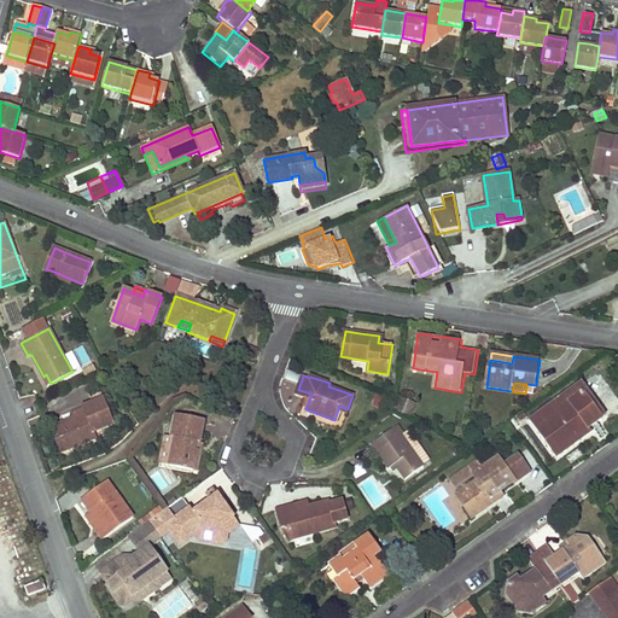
[(582,384),(577,388),(601,419),(605,417),(582,384)]
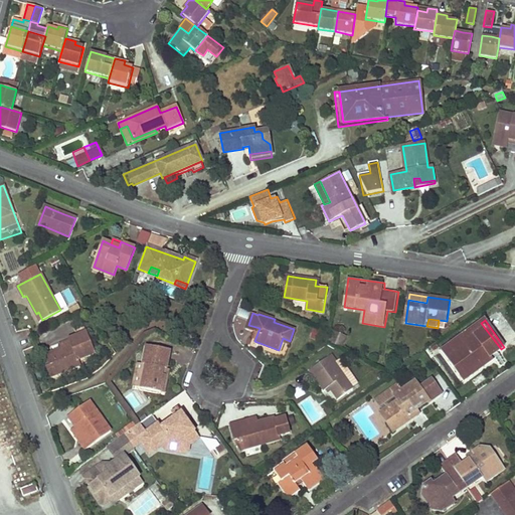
[(481,323),(442,350),(464,380),(487,364),(499,355),(497,352),(501,349),(481,323)]
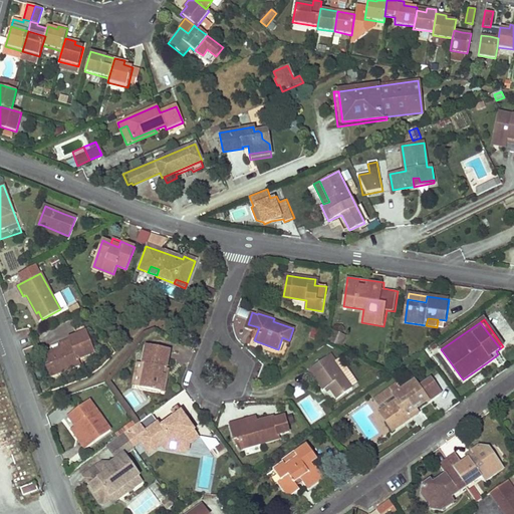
[(323,330),(313,327),(310,336),(319,340),(323,330)]
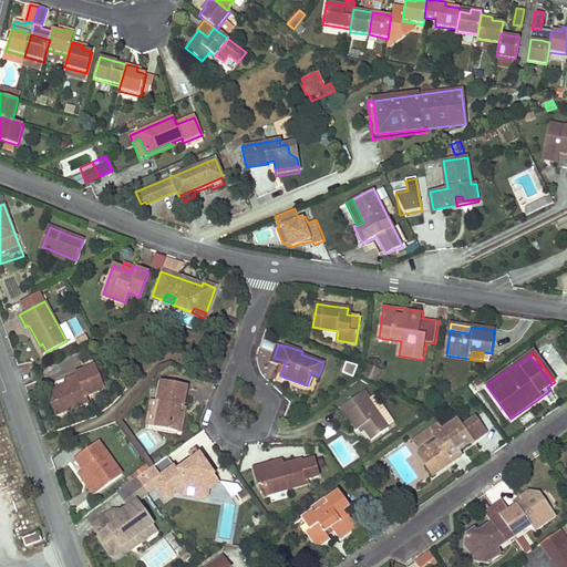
[(378,382),(383,370),(368,363),(362,377),(378,382)]
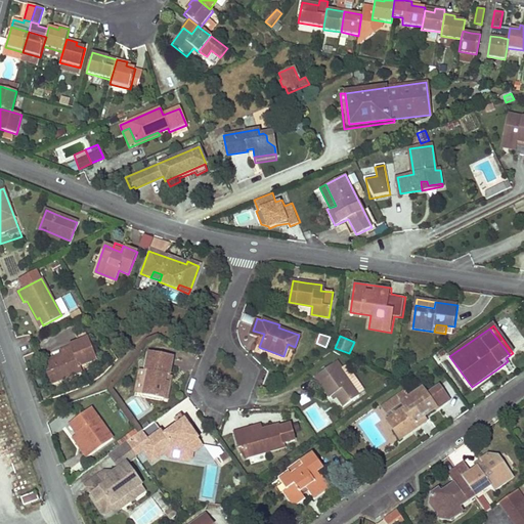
[(95,359),(87,338),(71,345),(73,351),(48,361),(52,373),(54,373),(57,381),(81,372),(79,366),(95,359)]
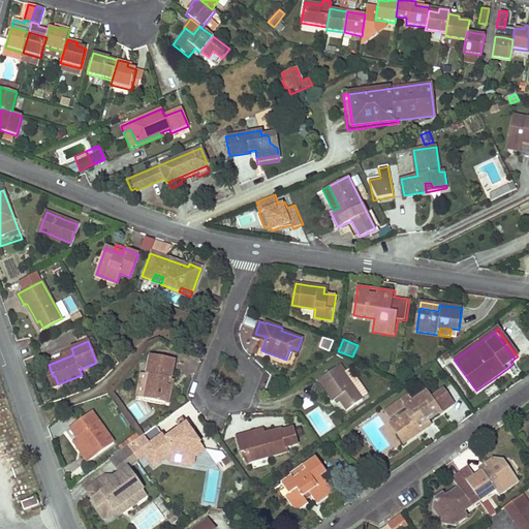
[(172,379),(175,360),(164,358),(151,355),(148,374),(151,375),(146,399),(165,403),(169,386),(167,385),(168,378),(172,379)]
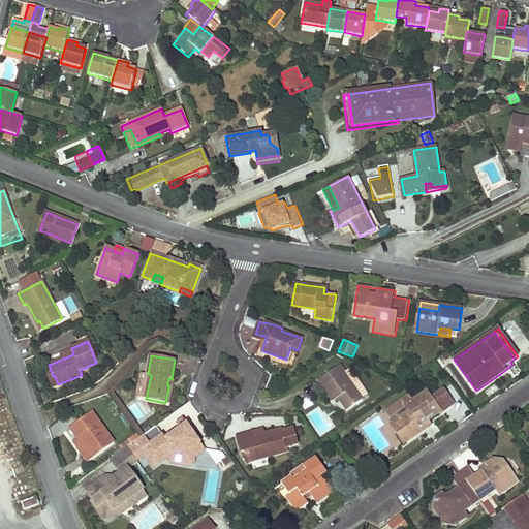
[(338,397),(347,409),(363,399),(343,372),(341,373),(336,367),(321,377),(325,384),(322,386),(334,400),(338,397)]
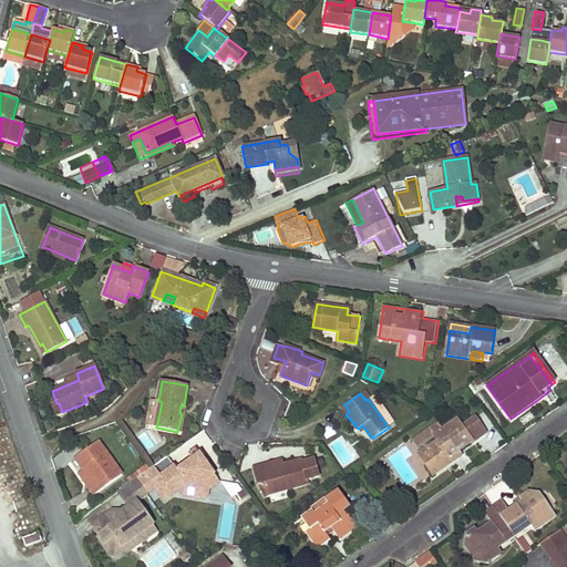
[(146,425),(156,428),(162,402),(158,401),(152,400),(146,425)]
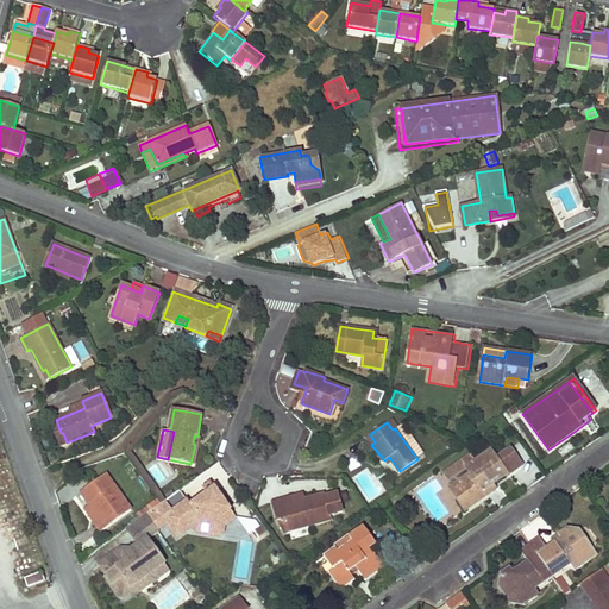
[(61,433),(56,435),(61,446),(67,443),(63,433),(61,433)]
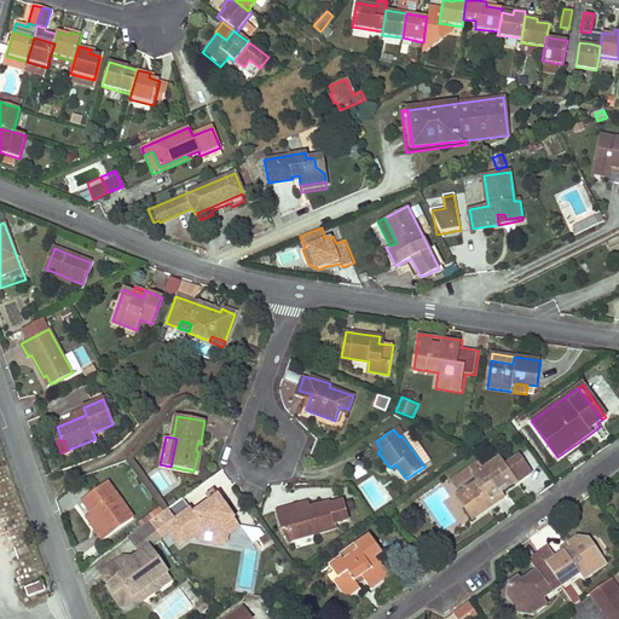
[(466,507),(473,518),(495,502),(491,497),(513,481),(497,460),(481,470),(475,463),(468,468),(474,475),(479,481),(461,493),(469,504),(466,507)]
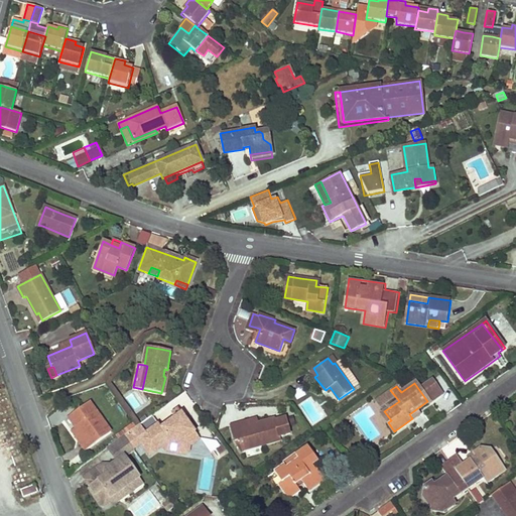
[(390,390),(376,400),(381,407),(395,396),(390,390)]
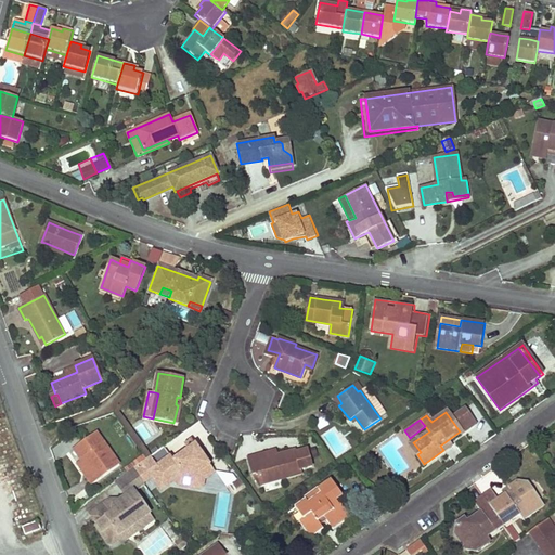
[(119,465),(97,433),(73,449),(81,461),(91,474),(87,477),(92,485),(119,465)]
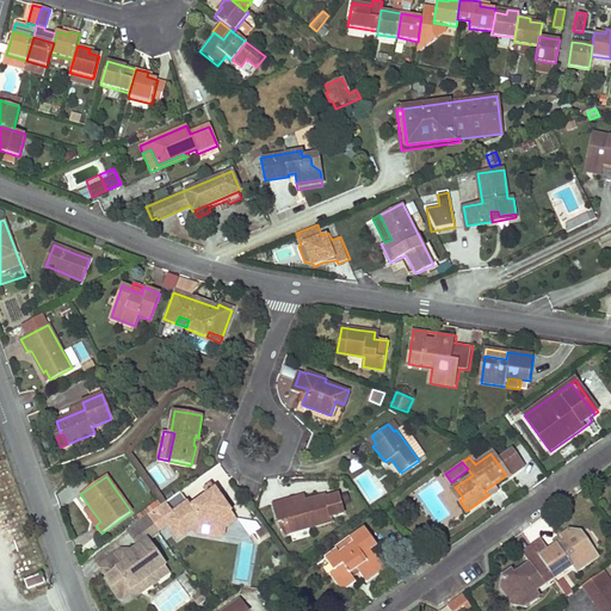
[(162,504),(147,516),(158,531),(167,524),(178,538),(198,523),(211,525),(210,531),(214,536),(220,537),(224,534),(224,528),(235,520),(222,501),(218,500),(217,499),(217,498),(218,498),(218,497),(218,494),(210,485),(203,489),(207,495),(191,507),(180,492),(162,504)]
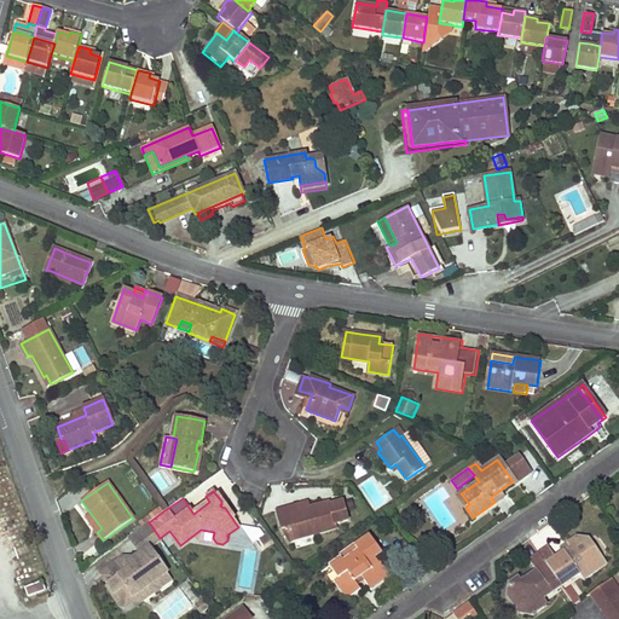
[(457,496),(466,507),(469,504),(461,493),(457,496)]
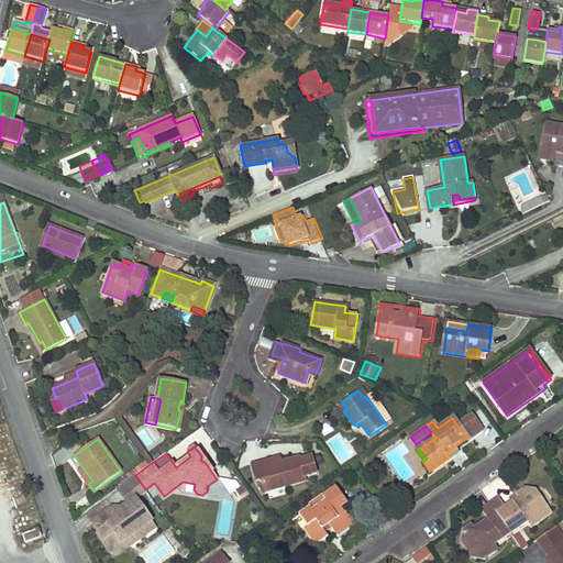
[(263,467),(262,461),(251,464),(255,484),(262,493),(305,481),(302,477),(316,474),(311,456),(299,460),(298,456),(280,462),(263,467)]
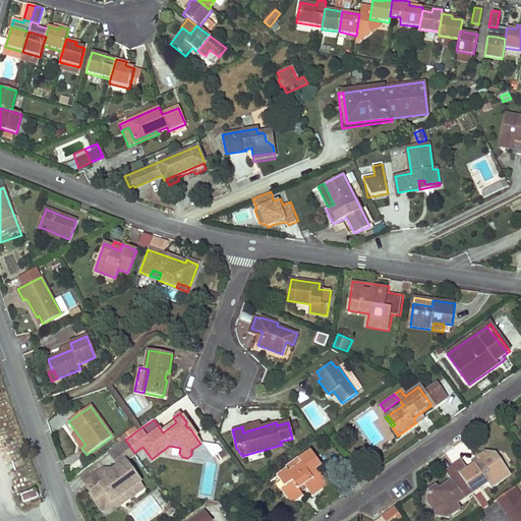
[(258,422),(242,426),(243,432),(259,427),(258,422)]
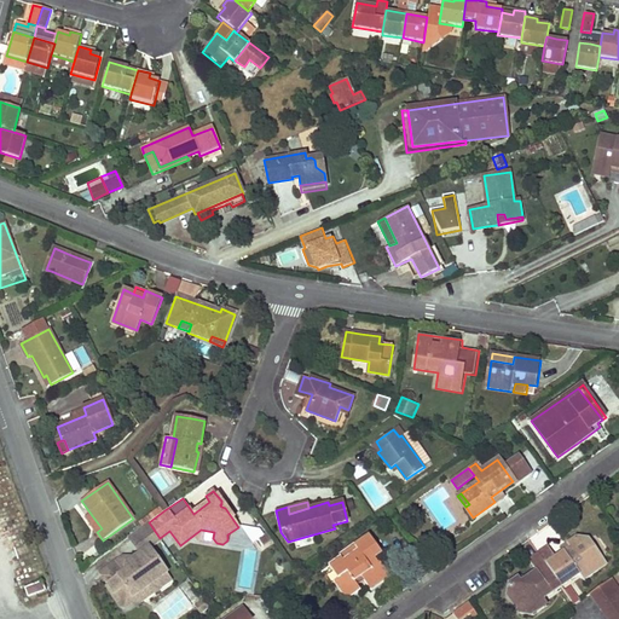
[(102,528),(91,514),(86,518),(92,525),(97,532),(102,528)]
